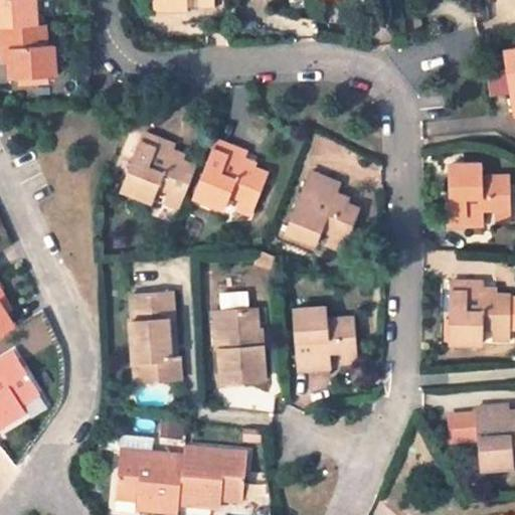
[(0,0),(0,27),(37,26),(35,0),(0,0)]
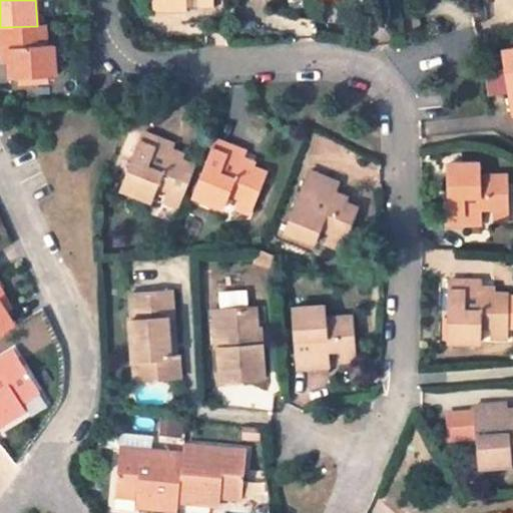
[(152,0),(153,10),(185,10),(185,9),(184,0),(152,0)]
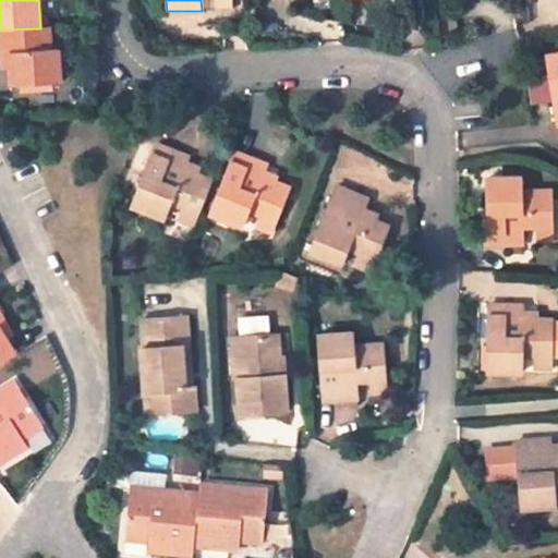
[(214,10),(214,5),(213,0),(201,0),(202,10),(214,10)]
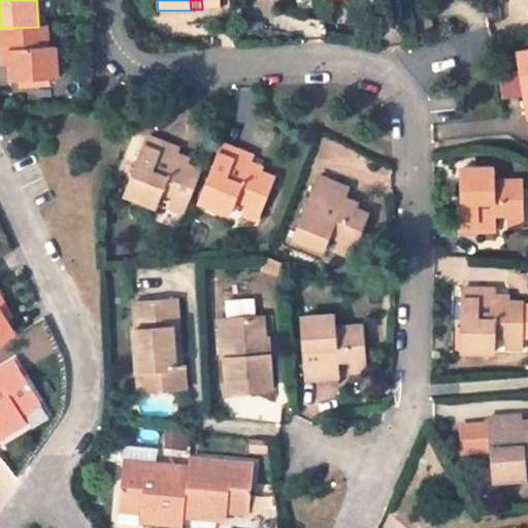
[(8,48),(9,66),(11,81),(57,78),(55,45),(47,46),(46,26),(38,27),(0,28),(0,48),(0,50),(8,48)]
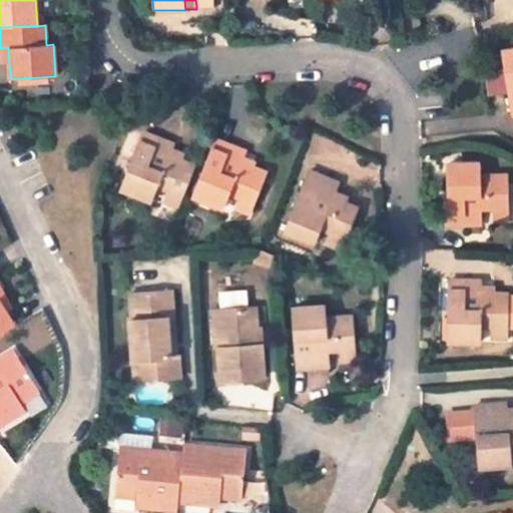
[(0,48),(2,65),(9,64),(8,47),(0,48)]
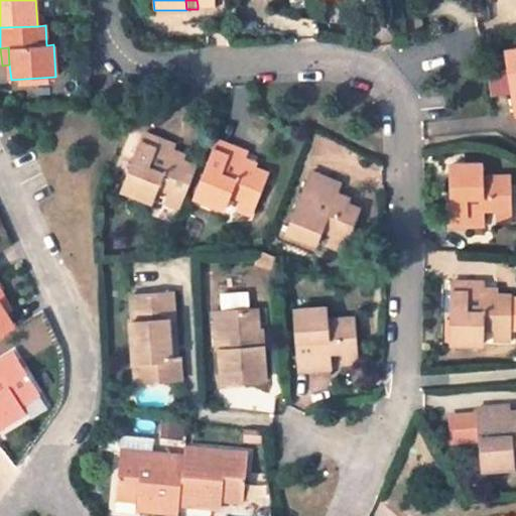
[(515,51),(504,53),(514,116),(515,115),(515,51)]
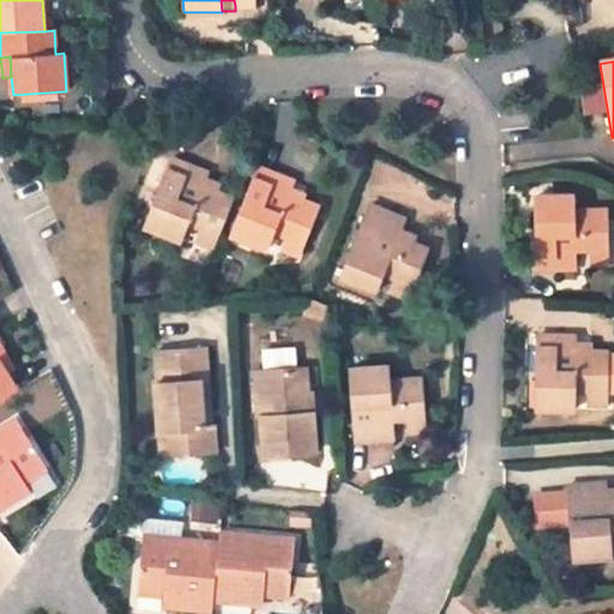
[(210,173),(169,158),(142,227),(181,241),(187,228),(198,232),(216,238),(233,196),(218,191),(204,185),(208,178),(210,173)]
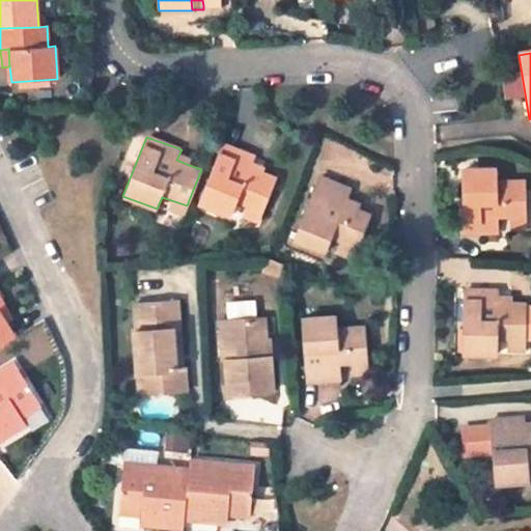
[(261,213),(275,178),(262,173),(250,168),(253,161),(255,156),(223,144),(200,202),(231,216),(236,203),(246,207),(261,213)]
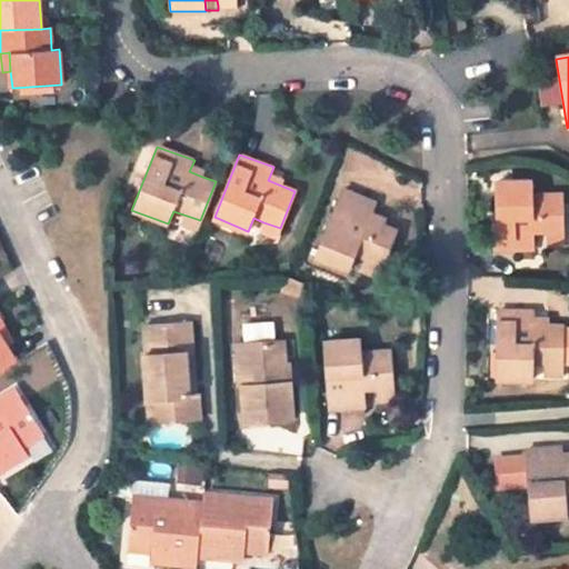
[(202,177),(206,170),(192,165),(189,171),(202,177)]
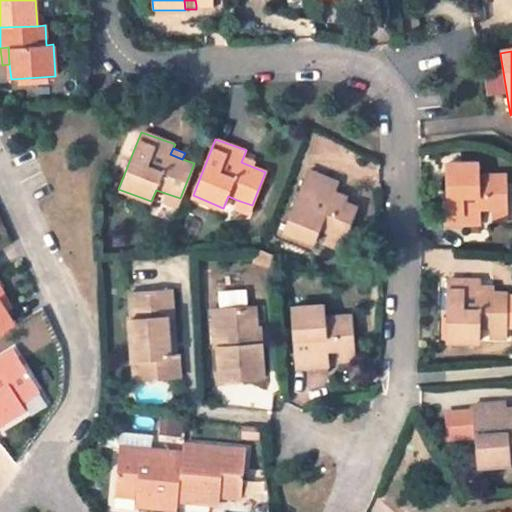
[(253,167),(257,160),(244,155),(241,162),(253,167)]
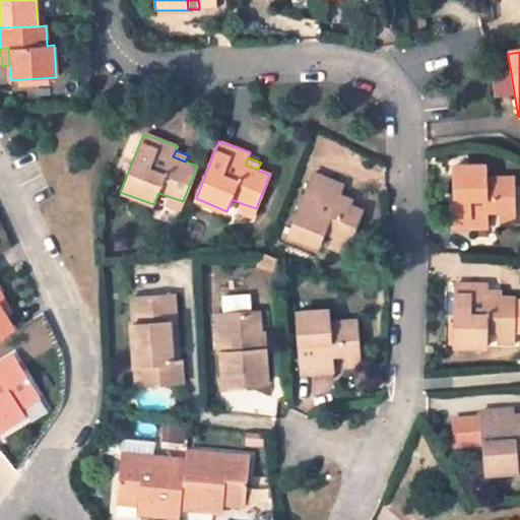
[(485,179),(485,164),(451,166),(454,230),(488,229),(488,212),(498,212),(515,212),(514,178),(485,179)]
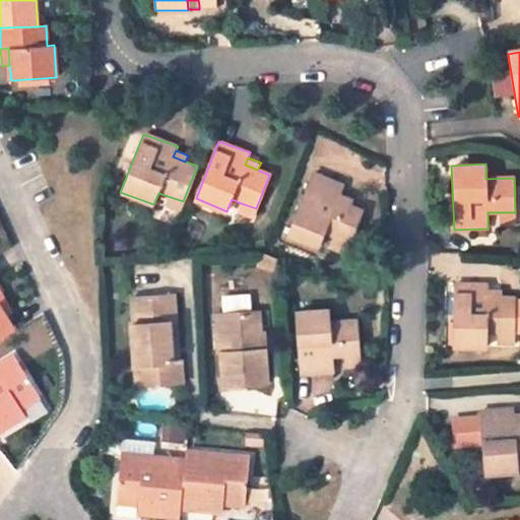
[(343,186),(311,174),(287,234),(319,246),(324,236),(331,239),(348,246),(363,211),(349,206),(336,201),(340,193),(343,186)]
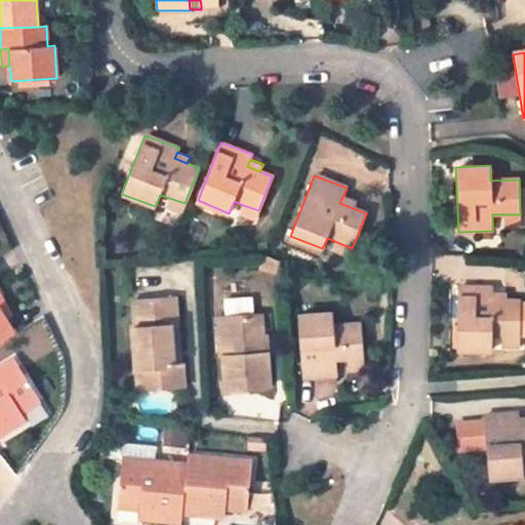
[(353,208),(356,200),(344,195),(339,203),(353,208)]
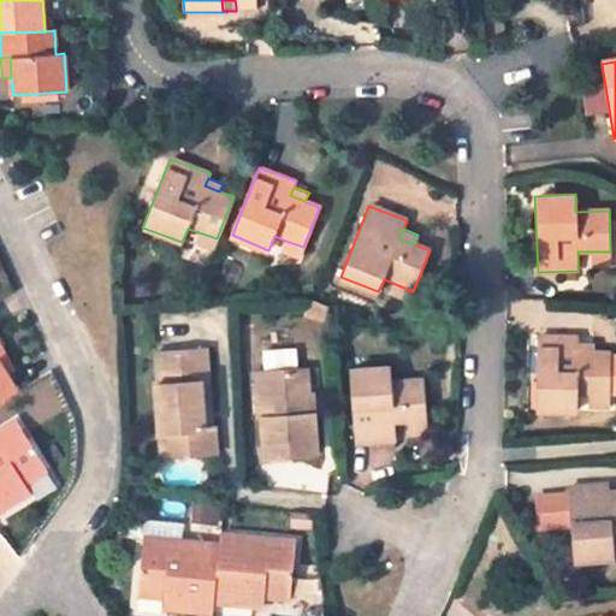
[(213,247),(217,238),(199,232),(195,241),(213,247)]
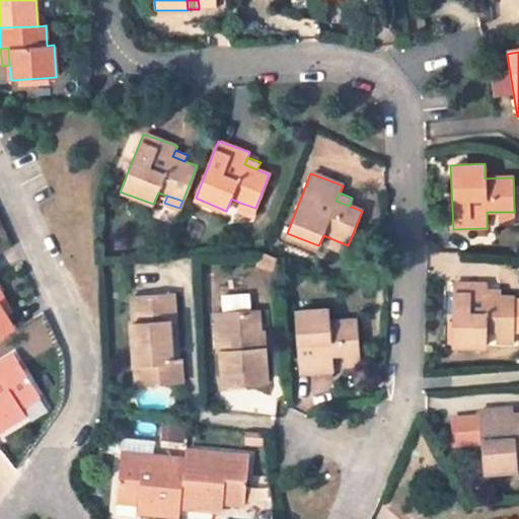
[(251,217),(255,208),(240,203),(237,212),(251,217)]
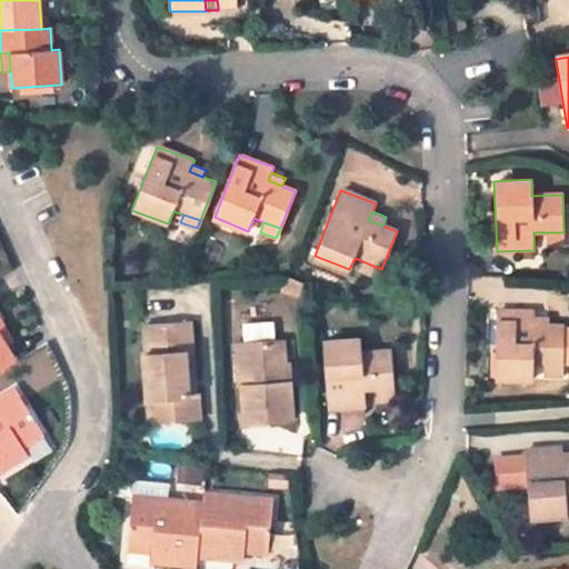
[(563,245),(563,232),(545,232),(545,245),(563,245)]
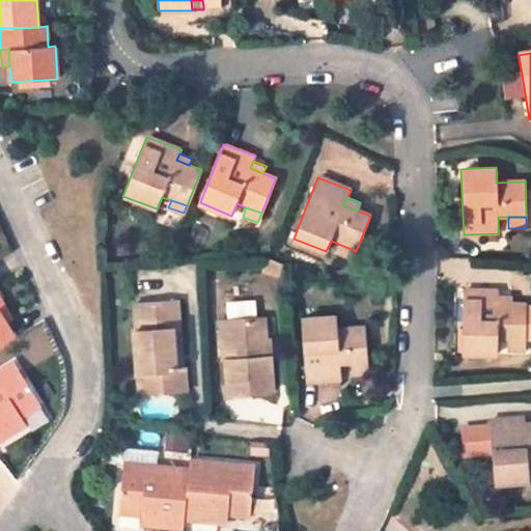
[(353,258),(356,251),(338,244),(335,252),(353,258)]
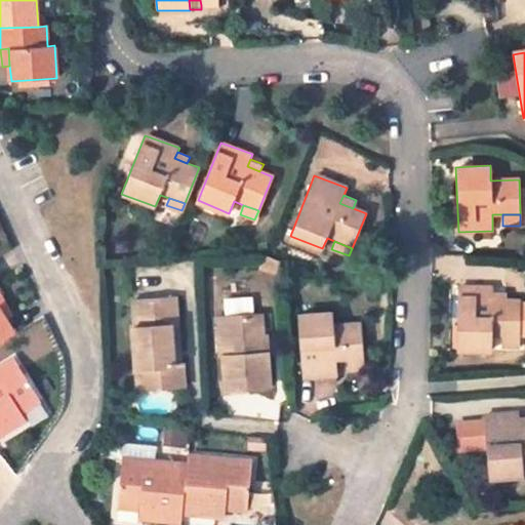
[(493,287),(458,286),(458,350),(492,350),(491,335),(501,335),(519,335),(524,335),(524,304),(519,304),(519,300),(506,300),(493,300),(493,293),(493,287)]
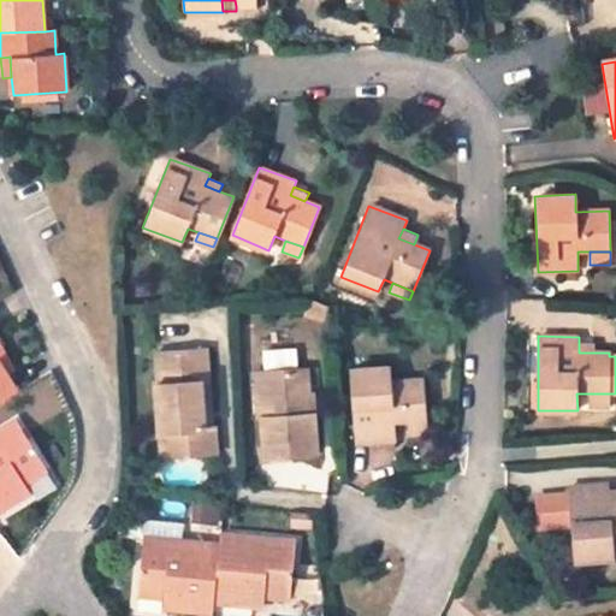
[(0,347),(0,401),(17,391),(7,374),(0,361),(0,357),(5,356),(0,347)]
